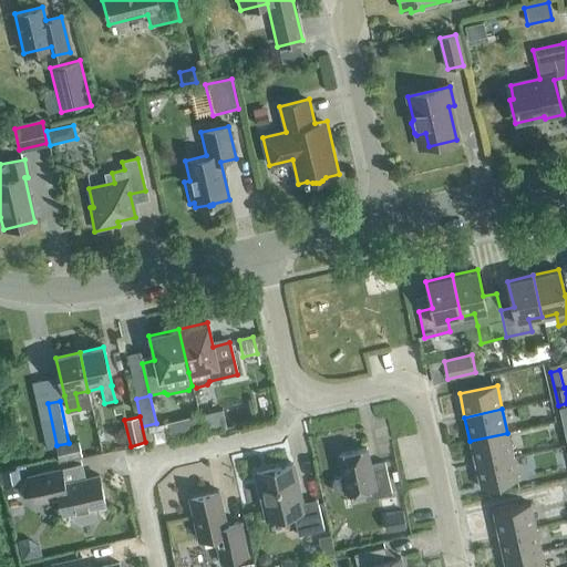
[(155,443),(166,441),(164,430),(153,432),(155,443)]
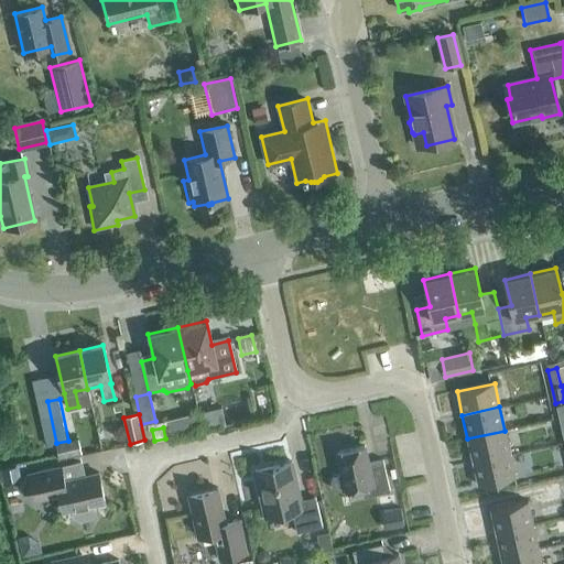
[(473,463),(510,454),(505,431),(467,438),(473,463)]
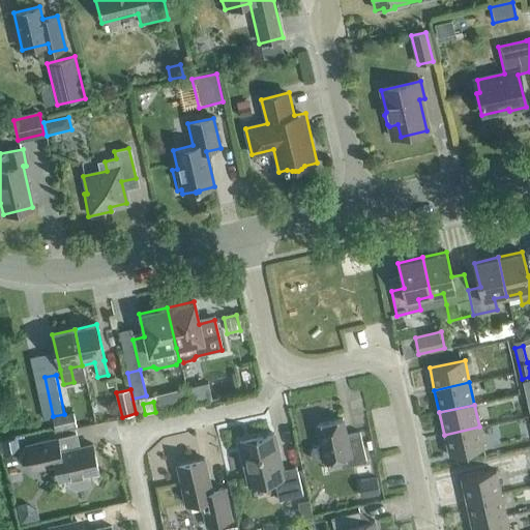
[(64,414),(53,416),(57,431),(79,425),(75,412),(64,414)]
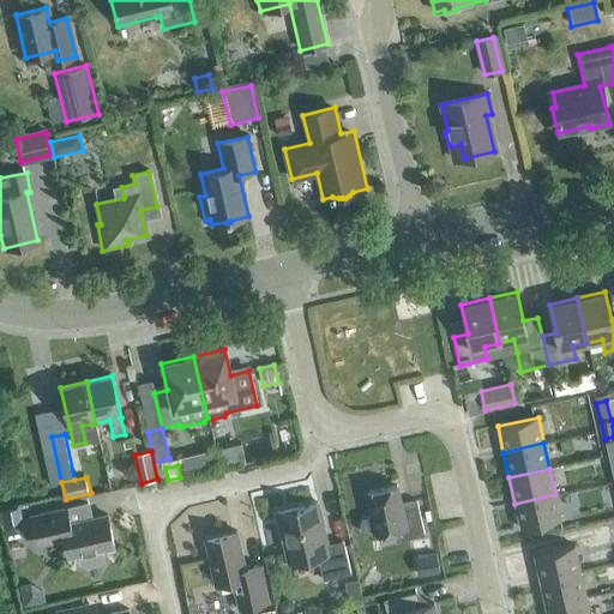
[(399,505),(396,488),(397,486),(367,493),(368,494),(373,517),(362,518),(360,524),(361,533),(367,536),(377,534),(377,535),(377,536),(392,533),(395,542),(425,536),(416,501),(399,505)]
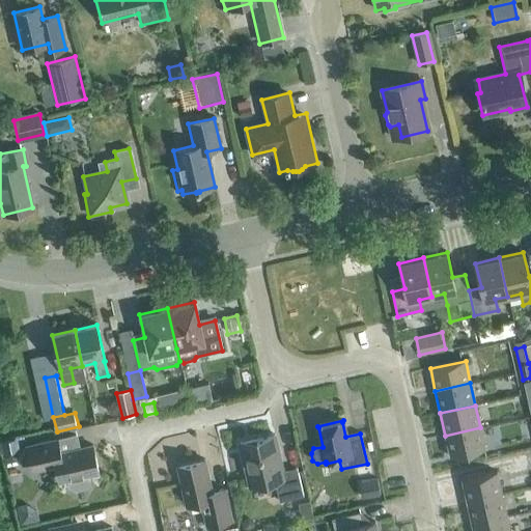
[(480,427),(445,436),(450,457),(485,450),(480,427)]
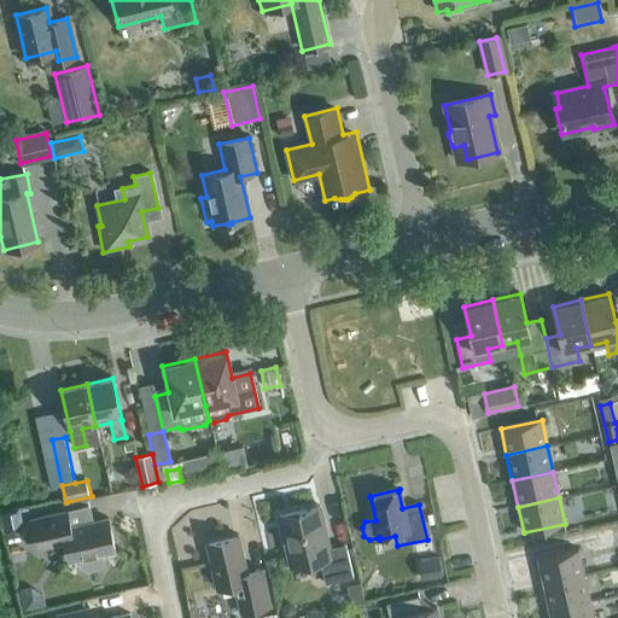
[(103,553),(115,551),(109,519),(93,523),(89,506),(66,511),(68,513),(29,522),(35,551),(64,544),(68,561),(79,559),(80,566),(89,570),(98,567),(104,560),(103,553)]
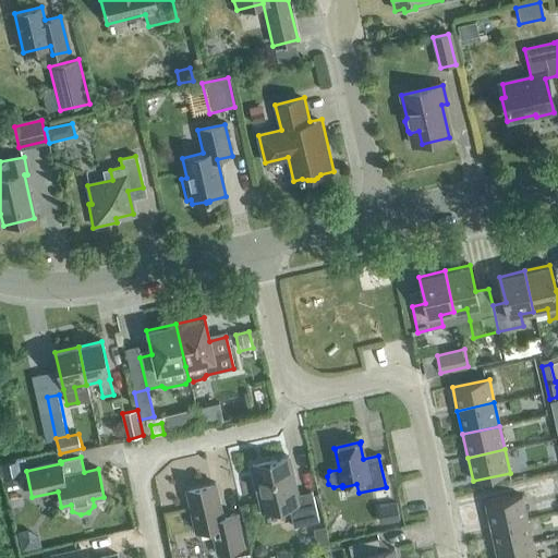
[(298,496),(290,458),(253,466),(263,512),(290,507),(294,528),(319,522),(313,493),(298,496)]
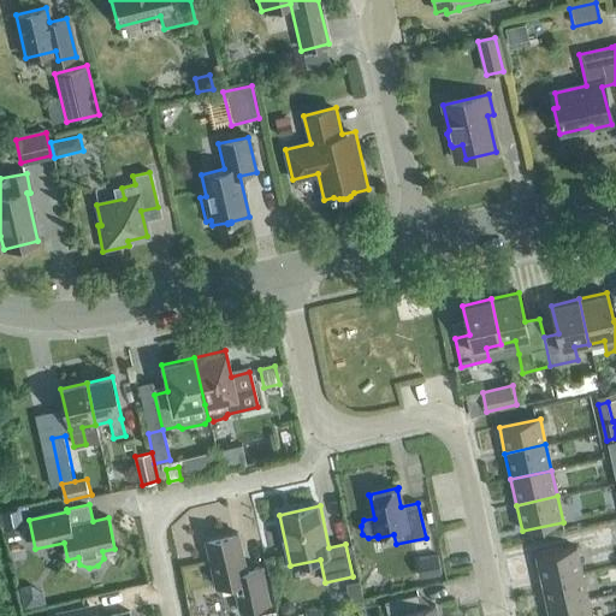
[(23,525),(19,508),(0,511),(0,522),(1,529),(23,525)]
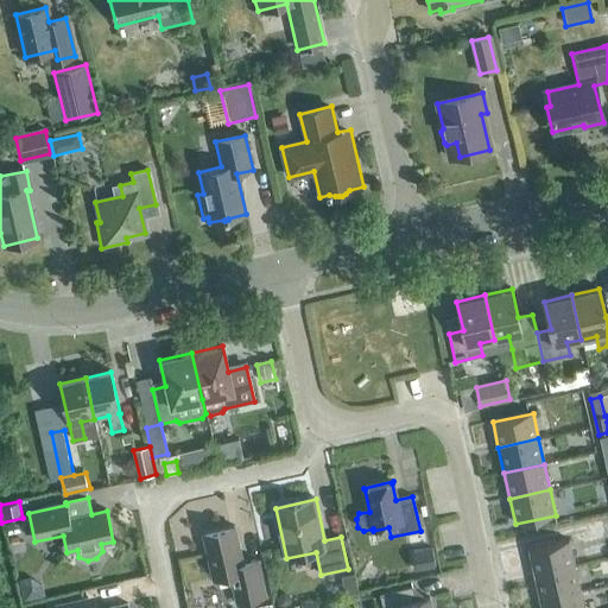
[(242,564),(234,527),(203,533),(214,580),(230,576),(236,605),(266,597),(258,561),(242,564)]
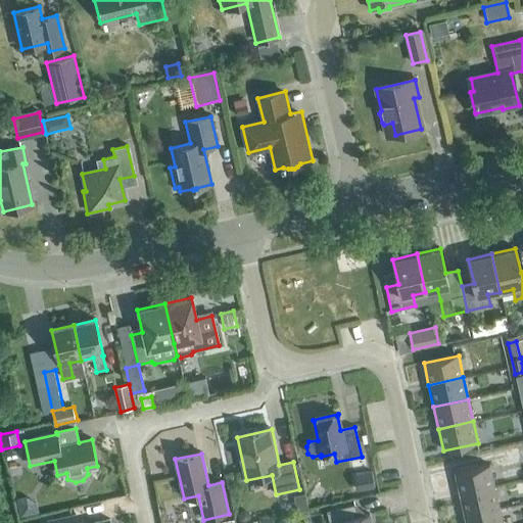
[(460,494),(494,487),(489,465),(455,473),(460,494)]
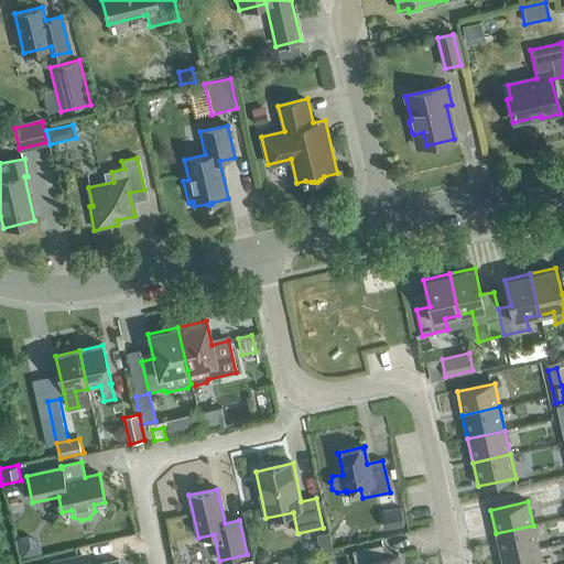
[(403,527),(400,509),(378,512),(381,530),(403,527)]
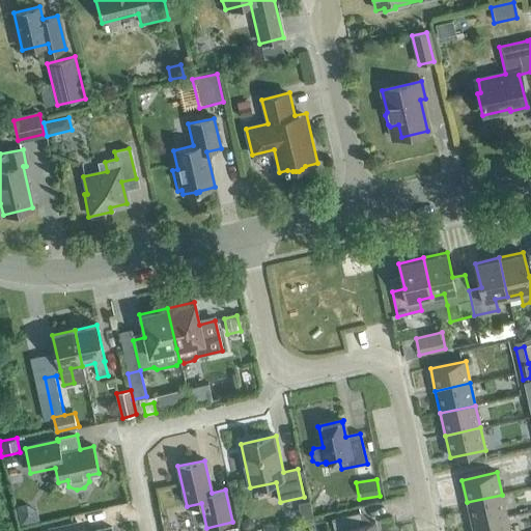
[(472,525),(507,516),(502,495),(467,502),(472,525)]
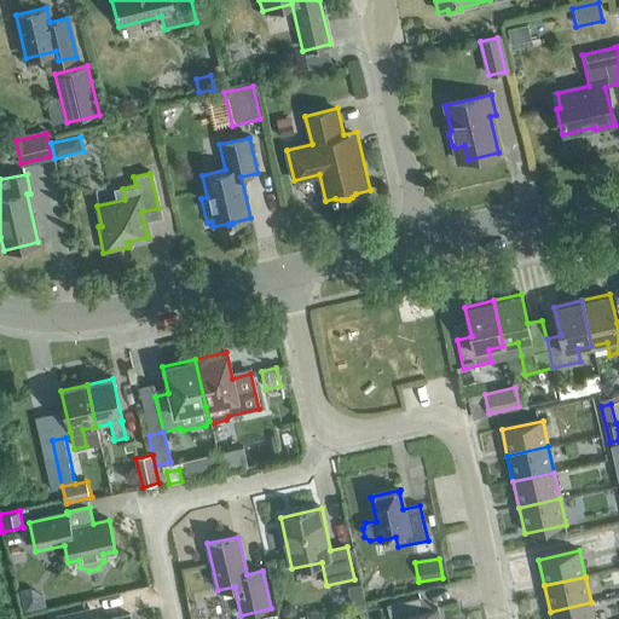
[(365,603),(360,585),(347,588),(351,607),(365,603)]
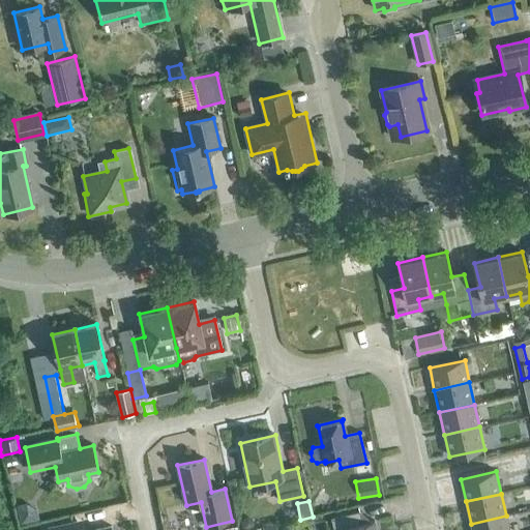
[(376,529),(374,522),(362,524),(359,511),(331,519),(333,529),(376,529)]
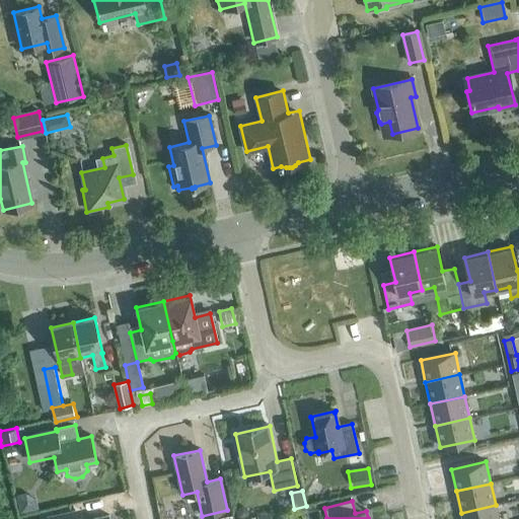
[(462,518),(498,518),(496,505),(461,513),(462,518)]
